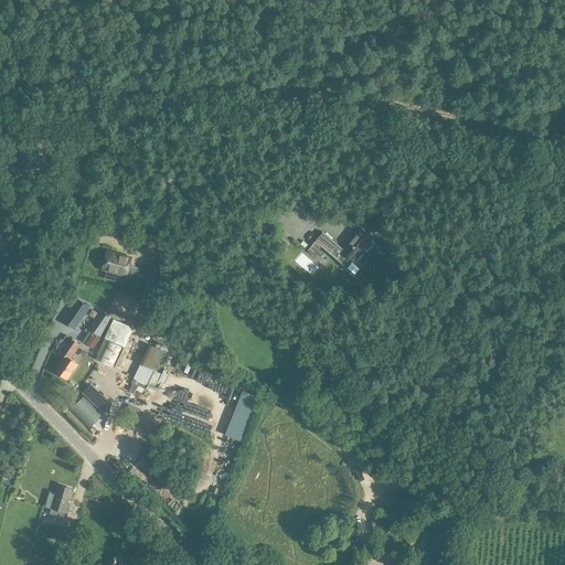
[(95,149),(88,148),(88,146),(80,146),(78,157),(102,159),(102,151),(95,151),(95,149)]
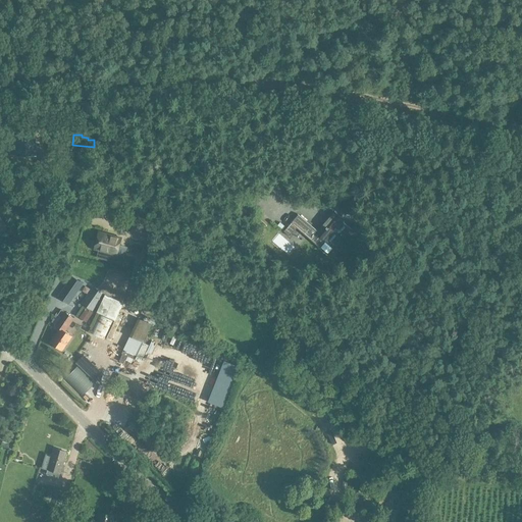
[(67,164),(66,170),(88,173),(89,167),(67,164)]
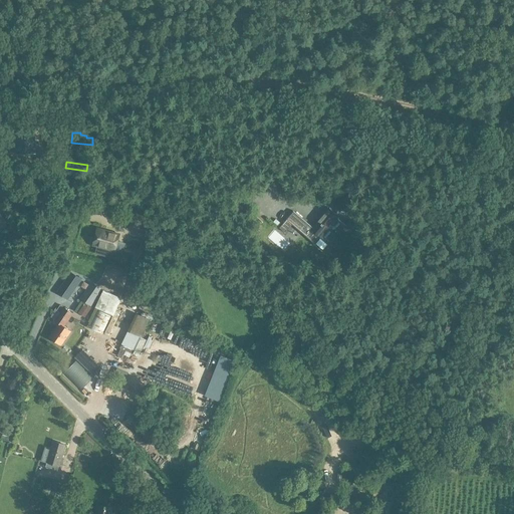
[(329,209),(311,230),(324,241),(342,220),(329,209)]
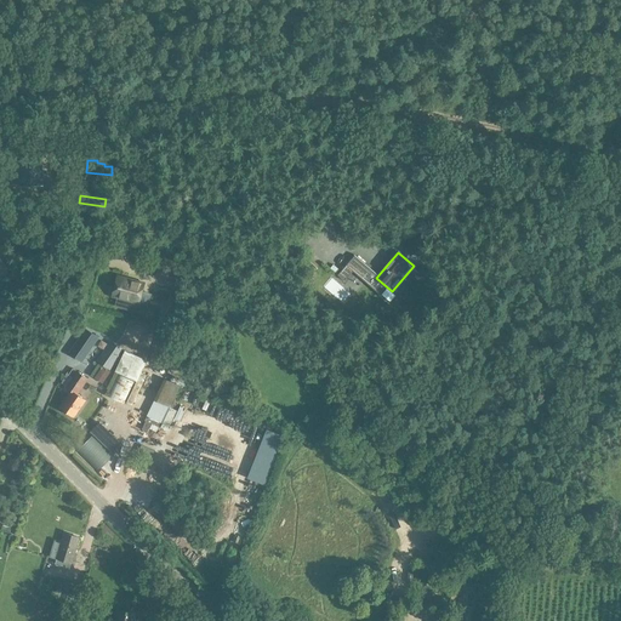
[(119,278),(113,297),(140,305),(144,285),(119,278)]
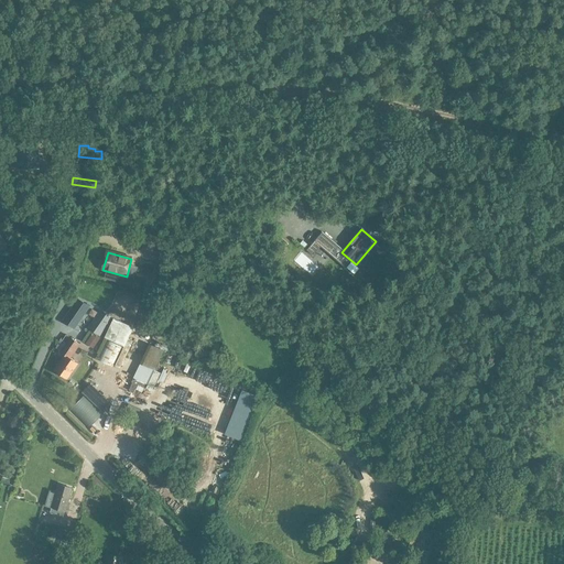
[(154,300),(147,297),(138,329),(144,332),(154,300)]
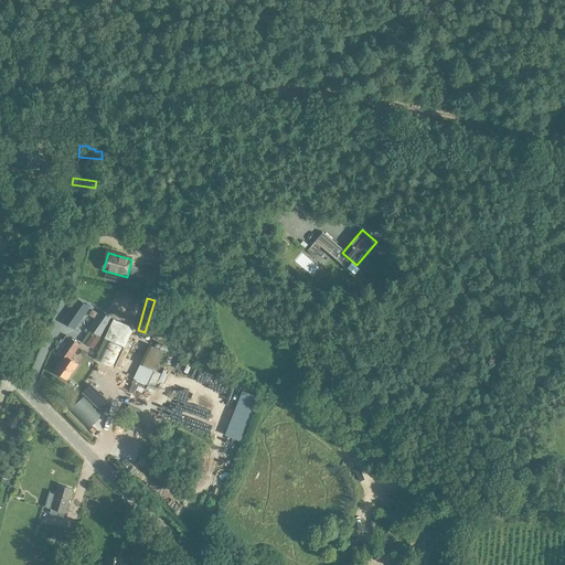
[(77,305),(65,322),(77,330),(86,318),(84,317),(87,311),(77,305)]
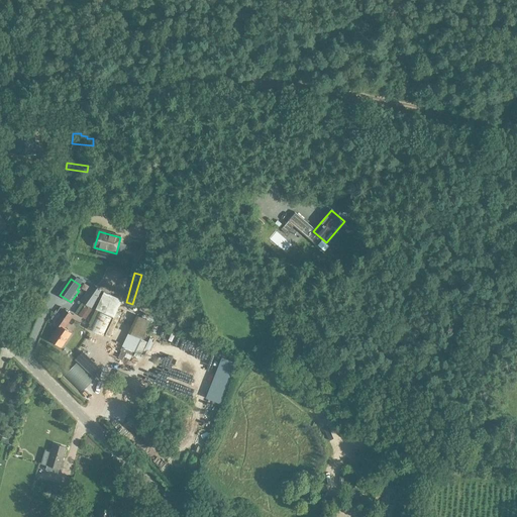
[(84,300),(92,306),(101,293),(93,286),(84,300)]
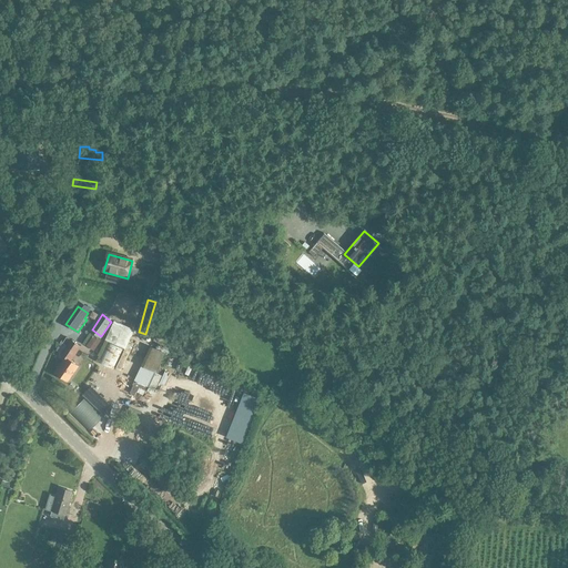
[(93,335),(87,345),(94,352),(102,342),(93,335)]
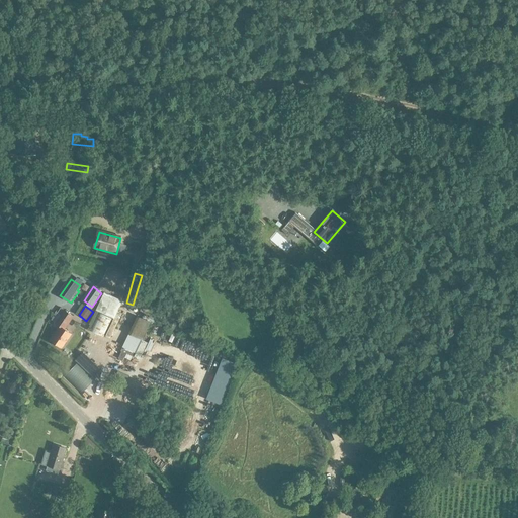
[(60,326),(51,340),(62,347),(71,334),(65,330),(73,317),(60,308),(57,313),(61,315),(56,323),(60,326)]
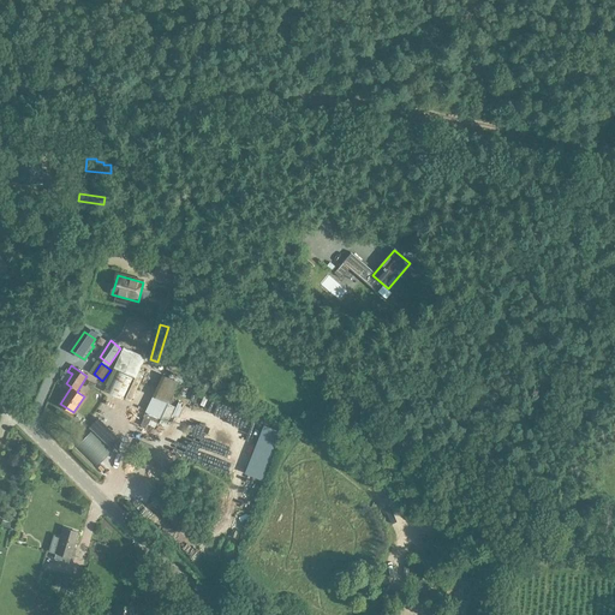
[(115,369),(106,392),(124,400),(124,398),(133,377),(115,369)]
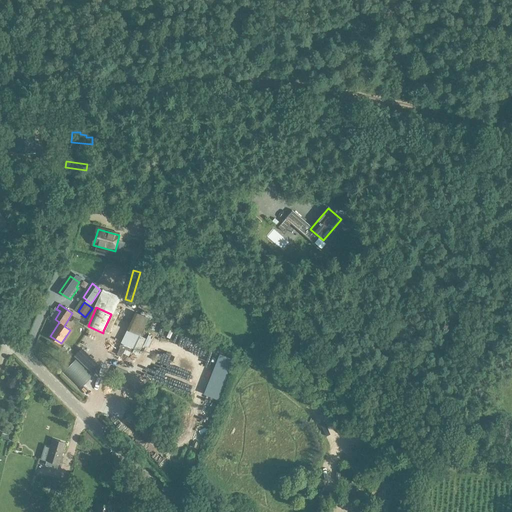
[(113,315),(105,332),(109,333),(119,314),(114,312),(113,315)]
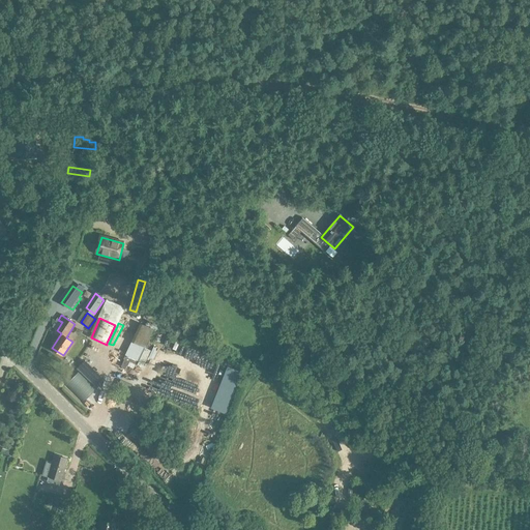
[(155,342),(167,349),(171,344),(158,335),(155,342)]
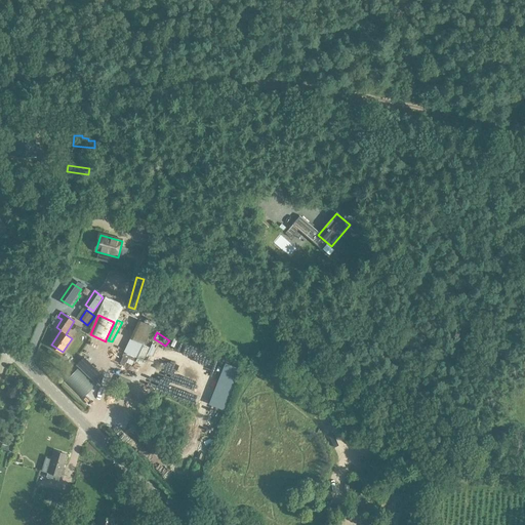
[(97,355),(104,345),(94,339),(88,349),(97,355)]
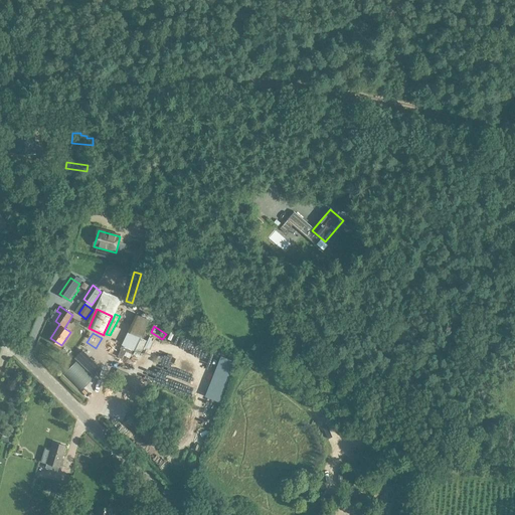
[(147,340),(141,338),(134,354),(139,357),(147,340)]
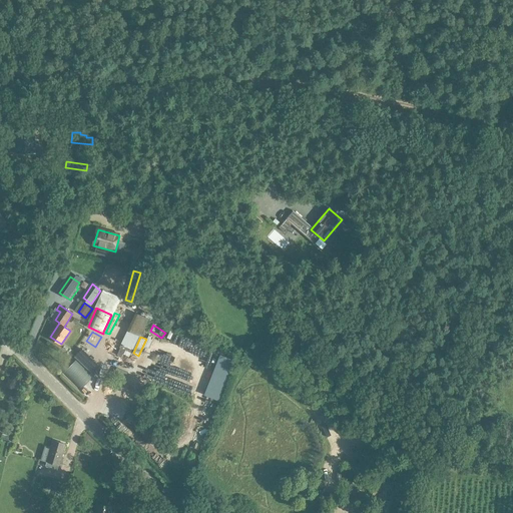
[(123,354),(129,357),(132,350),(121,344),(117,355),(122,357),(123,354)]
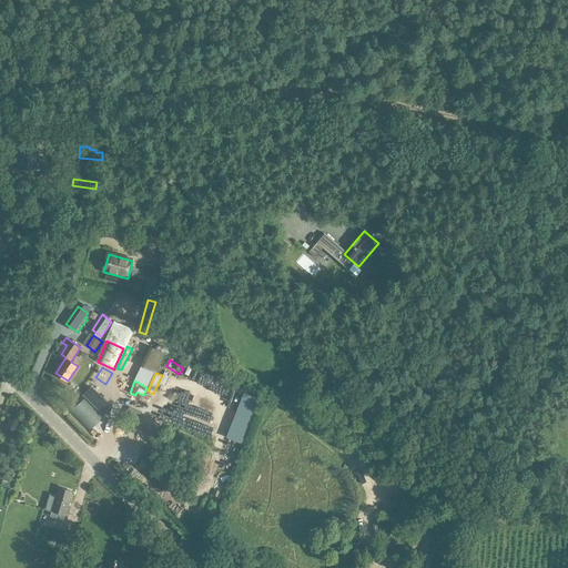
[(103,417),(83,398),(69,414),(89,433),(103,417)]
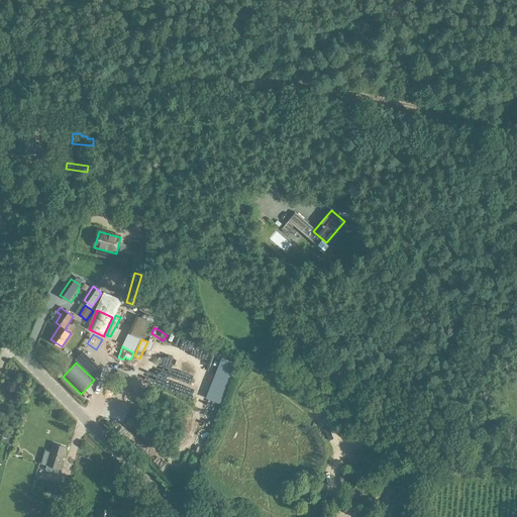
[(54,444),(47,466),(60,469),(66,447),(54,444)]
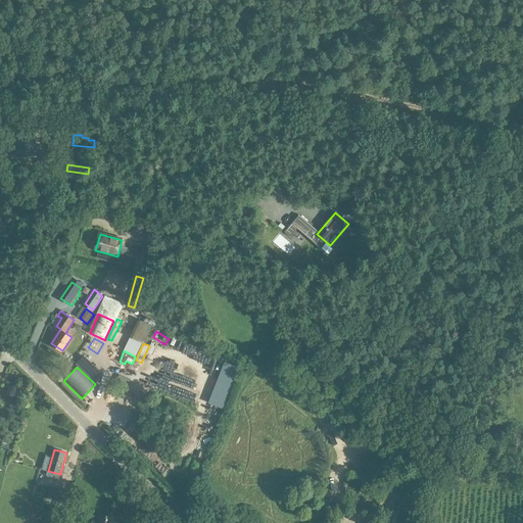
[(359,477),(358,477),(350,478),(352,489),(361,487),(360,481),(359,477)]
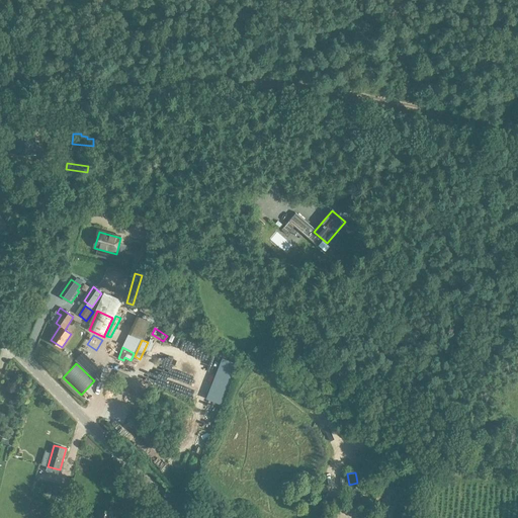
[(378,501),(386,487),(377,482),(369,496),(378,501)]
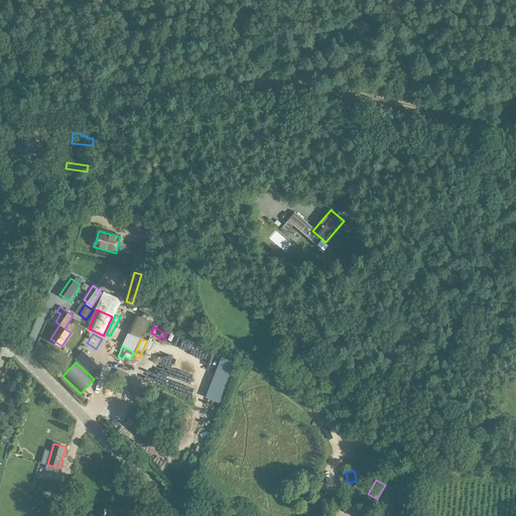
[(51,492),(54,482),(48,481),(45,491),(51,492)]
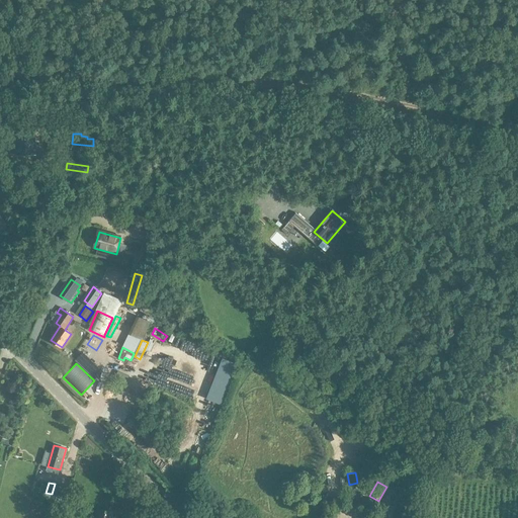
[(55,484),(52,494),(45,517),(59,517),(62,508),(67,488),(55,484)]
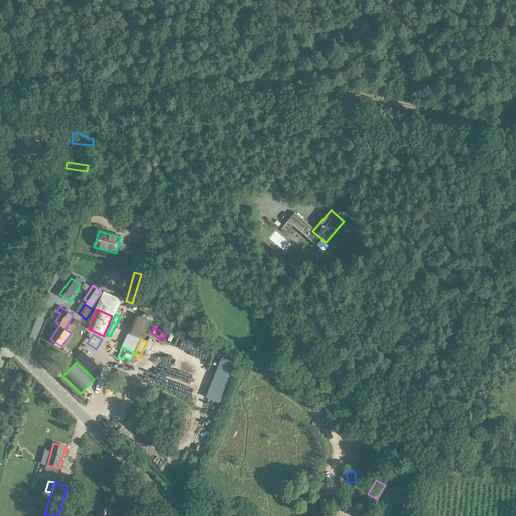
[(67,486),(61,506),(66,507),(72,487),(67,486)]
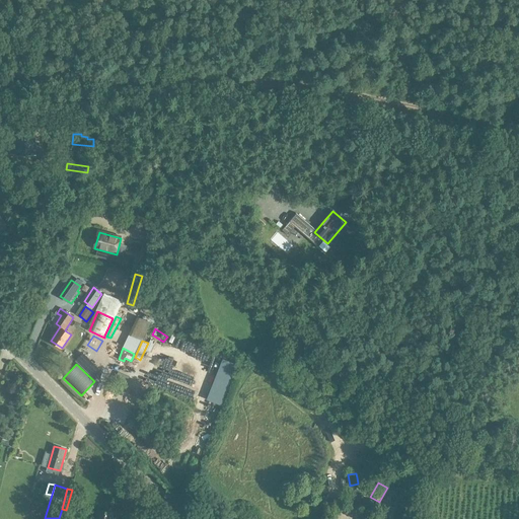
[(361,502),(356,500),(352,509),(358,511),(361,502)]
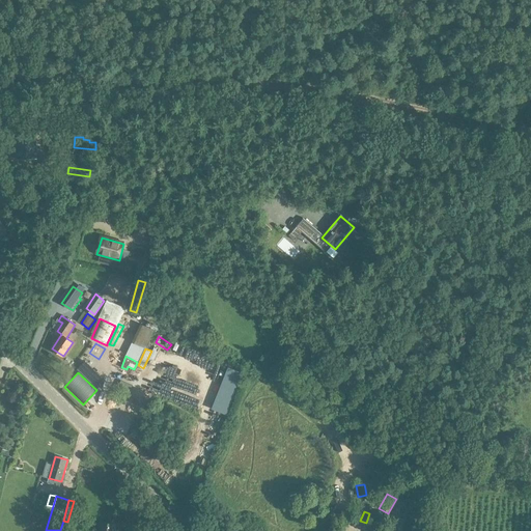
[(380,530),(381,530),(385,524),(380,522),(375,528),(380,530)]
